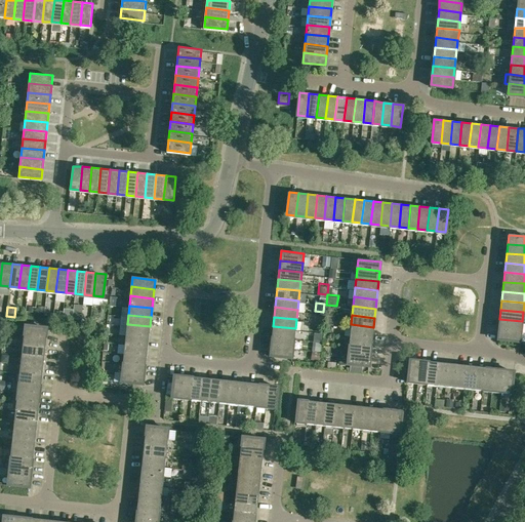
[(522,321),(499,319),(498,328),(521,330),(522,321)]
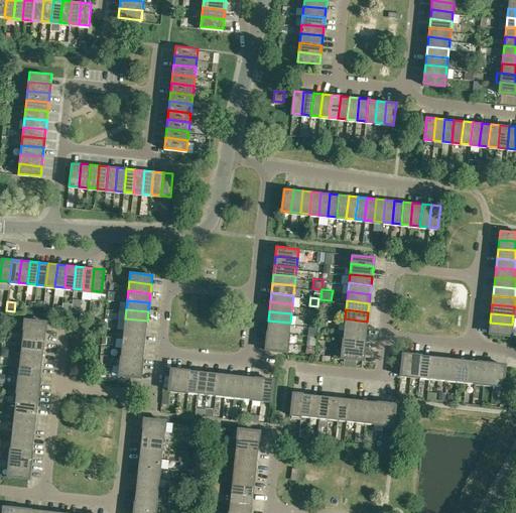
[(23,329),(46,331),(47,322),(24,318),(23,329)]
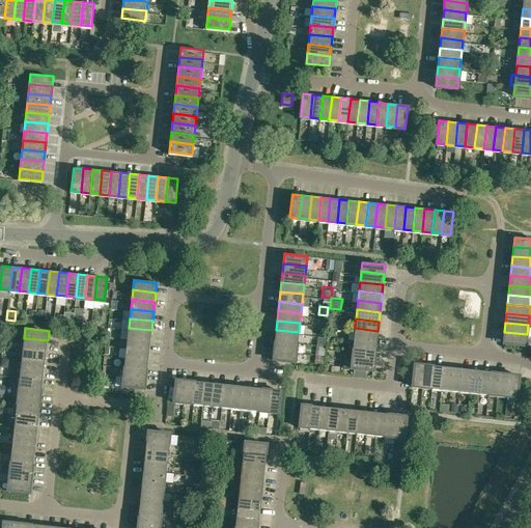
[(129,328),(128,337),(150,340),(151,330),(129,328)]
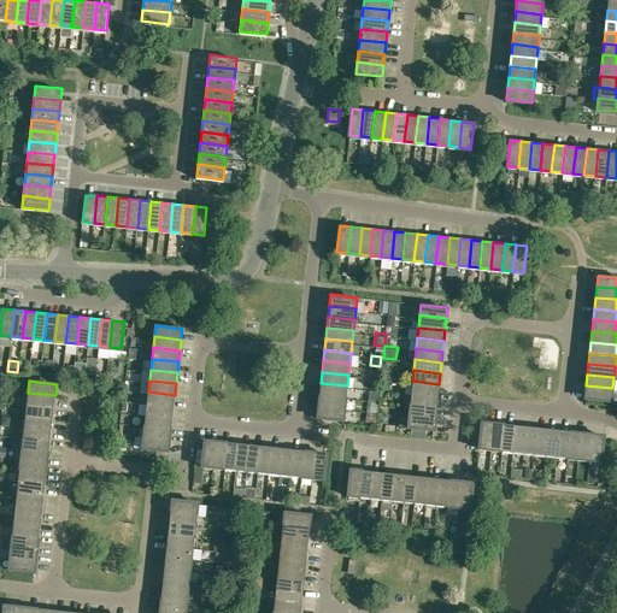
[(412,381),(411,393),(438,395),(439,384),(412,381)]
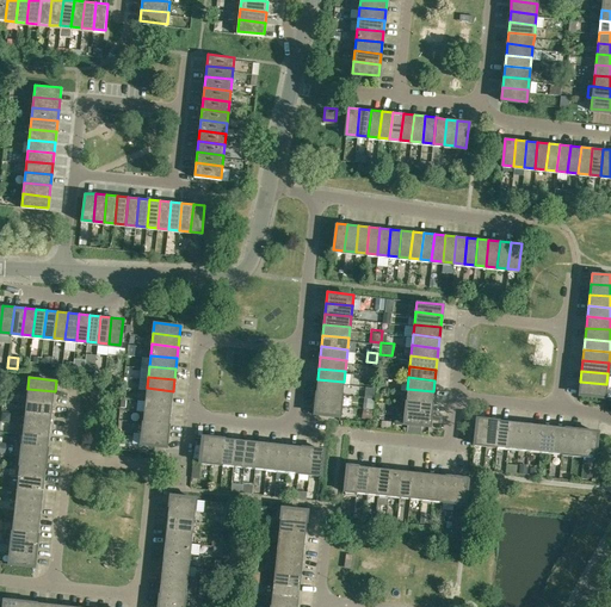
[(316,390),(343,392),(344,382),(318,379),(316,390)]
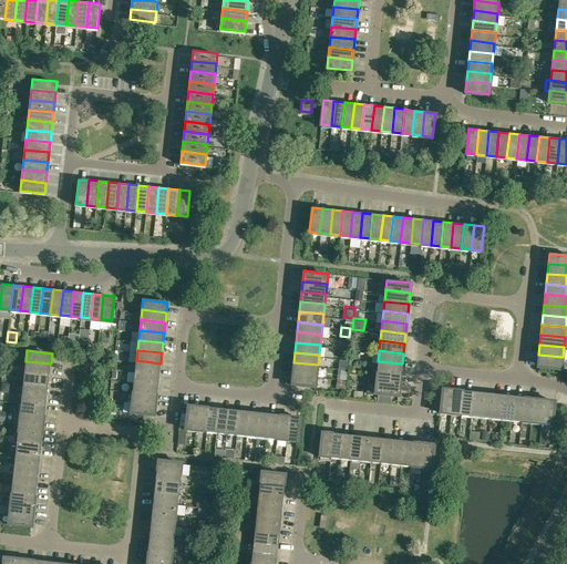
[(562,368),(563,357),(538,355),(537,365),(562,368)]
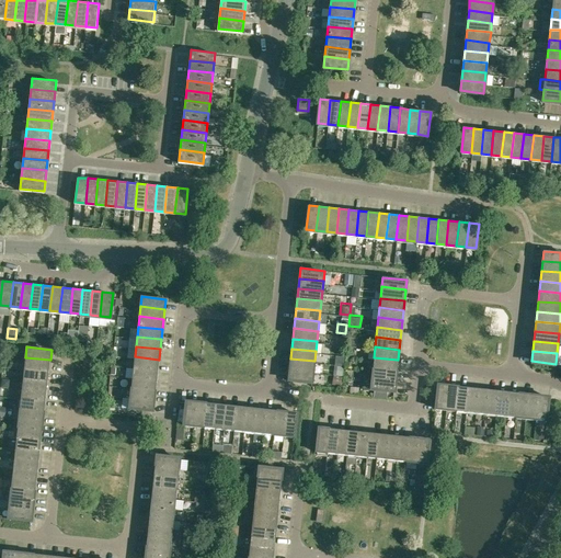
[(135,356),(134,366),(158,369),(159,360),(135,356)]
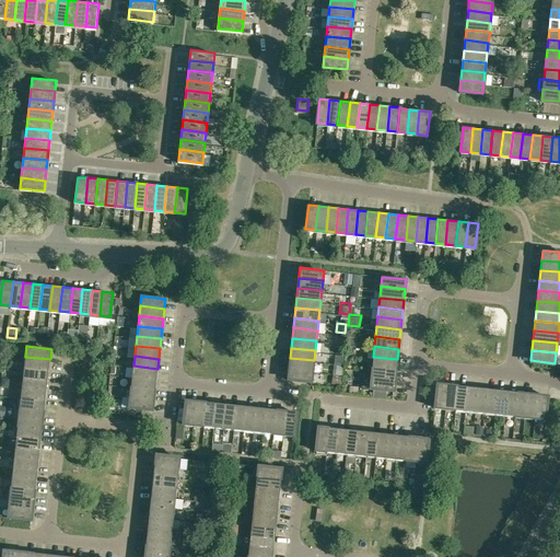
[(49,369),(50,359),(25,357),(24,367),(49,369)]
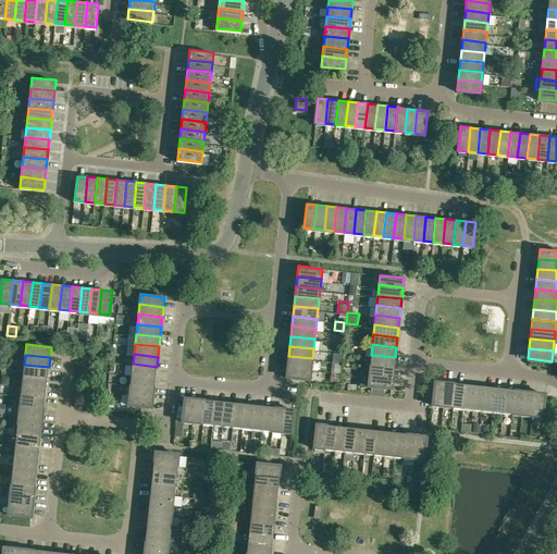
[(371,355),(370,365),(394,367),(395,357),(371,355)]
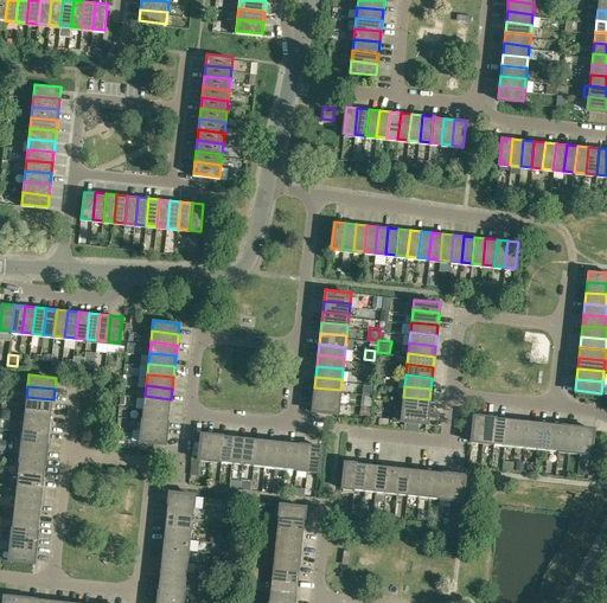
[(339,401),(340,390),(314,387),(313,398),(339,401)]
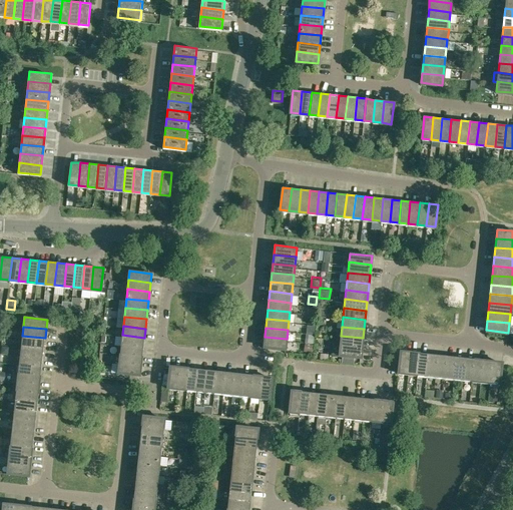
[(121,344),(143,347),(144,338),(122,335),(121,344)]
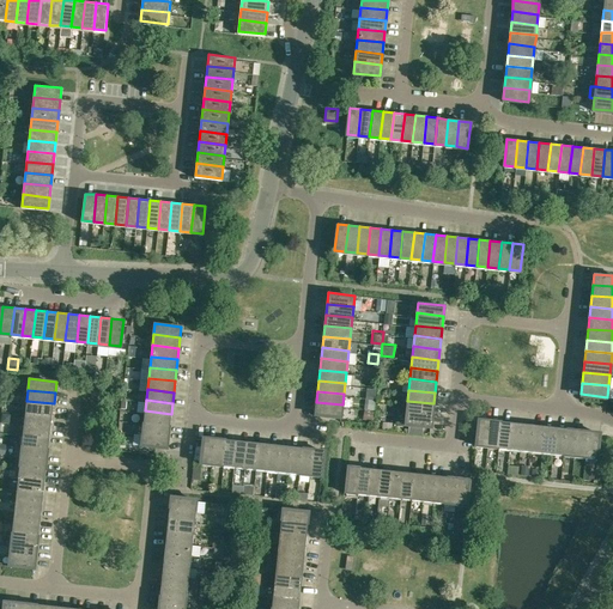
[(53,414),(54,403),(26,401),(25,412),(53,414)]
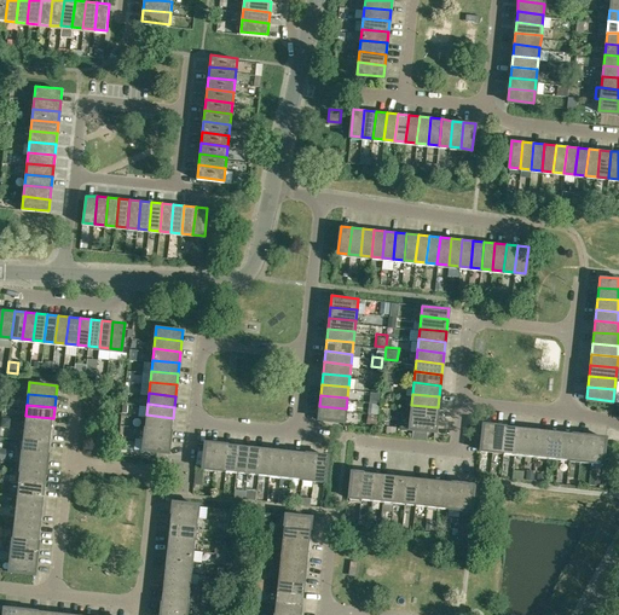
[(411,405),(410,416),(437,418),(438,407),(411,405)]
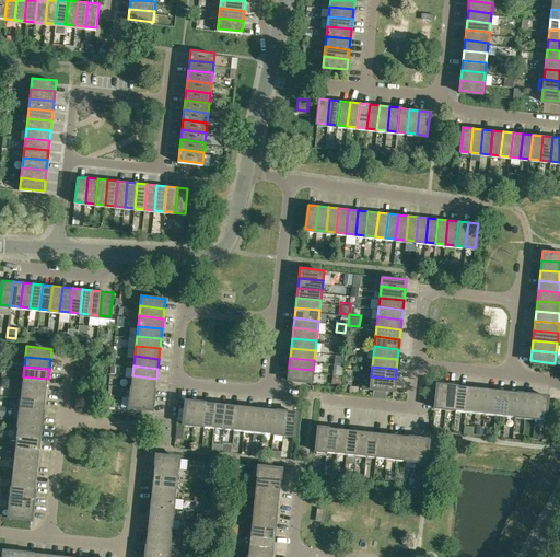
[(288,378),(312,381),(313,370),(289,368),(288,378)]
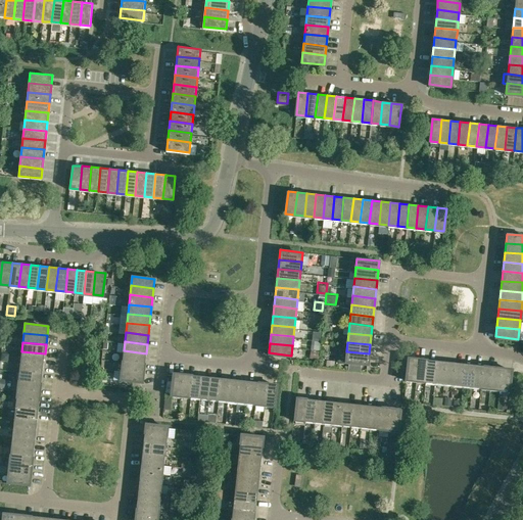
[(311,349),(308,358),(317,359),(319,350),(311,349)]
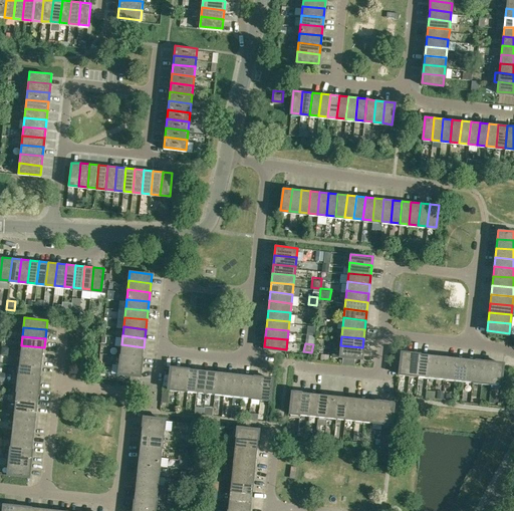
[(121,344),(120,353),(143,356),(144,347),(121,344)]
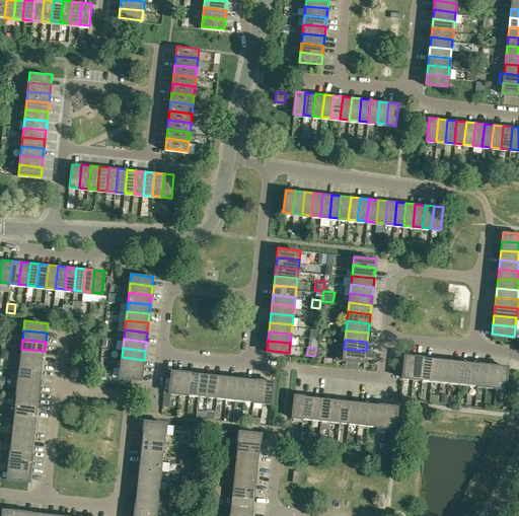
[(20,358),(44,361),(45,351),(21,349),(20,358)]
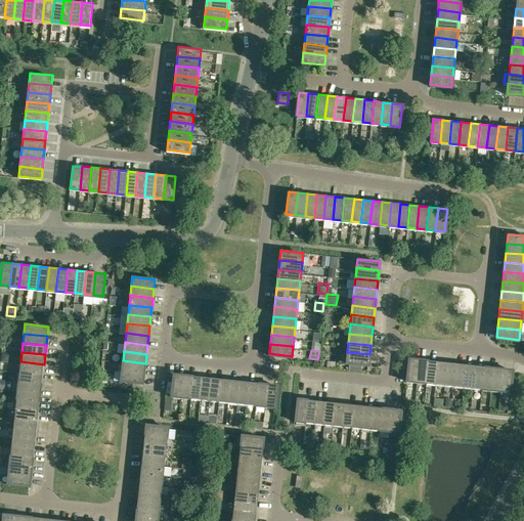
[(369,354),(347,352),(346,361),(349,361),(361,363),(368,364),(369,354)]
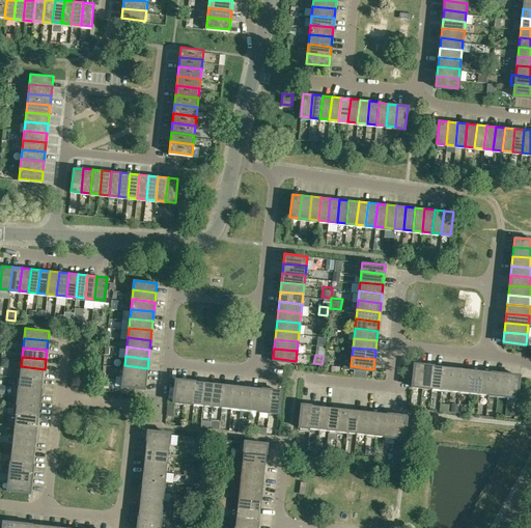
[(424,363),(415,362),(412,385),(422,386),(424,363)]
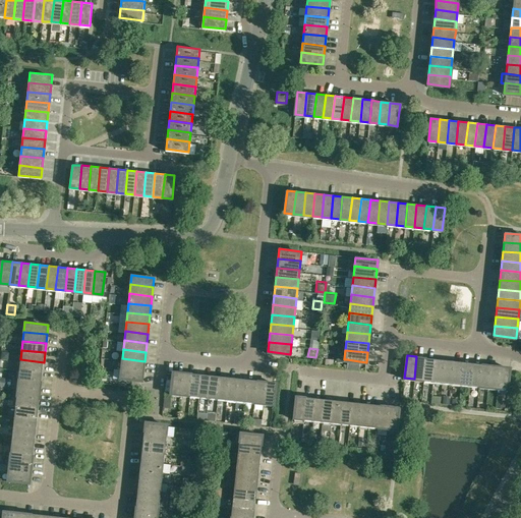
[(414,379),(423,380),(425,357),(416,356),(414,379)]
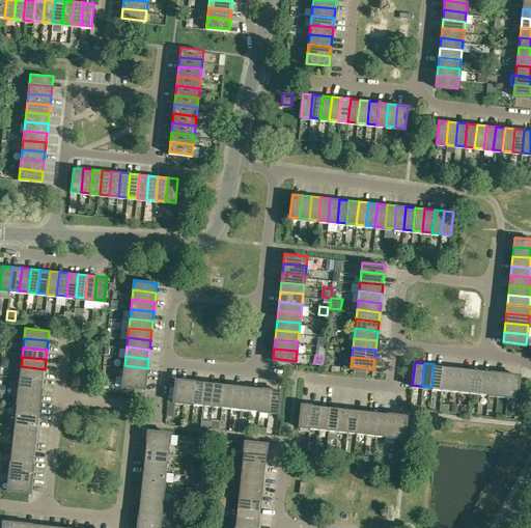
[(434,364),(431,387),(441,388),(444,365),(434,364)]
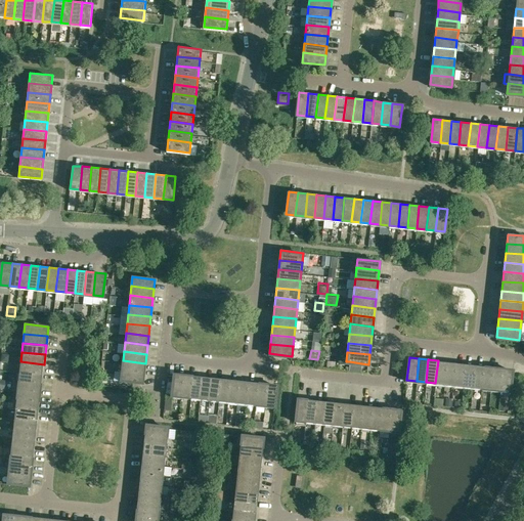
[(123,360),(122,371),(144,373),(145,363),(123,360)]
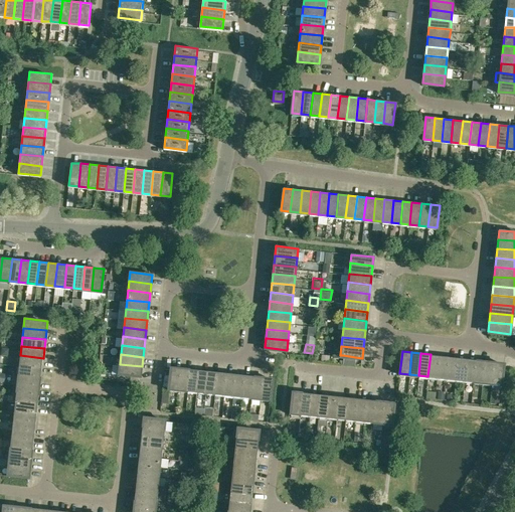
[(427,376),(437,377),(440,355),(431,354),(427,376)]
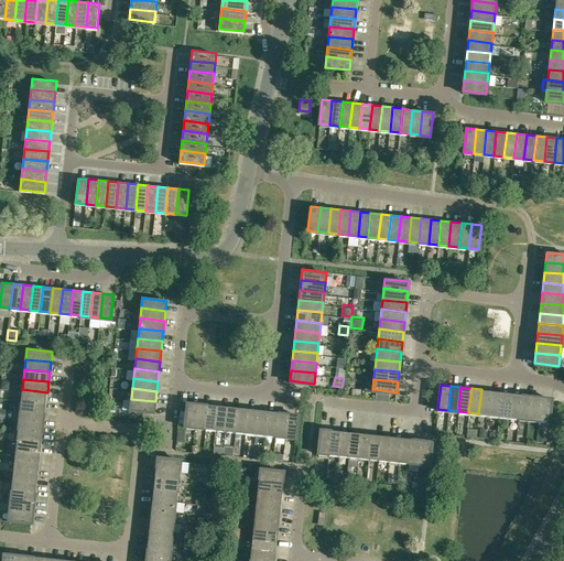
[(46,402),(47,392),(22,389),(21,399),(46,402)]
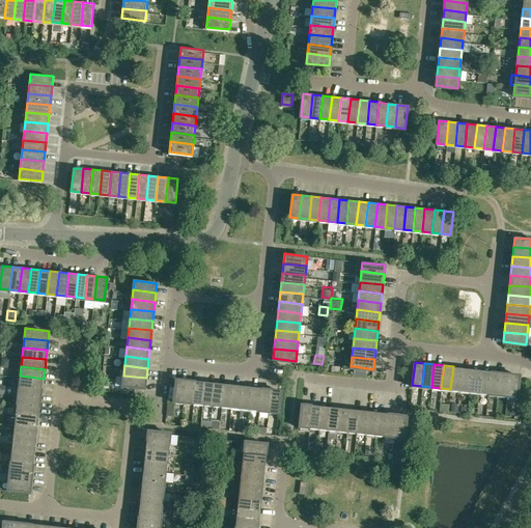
[(354,366),(354,373),(365,376),(366,368),(354,366)]
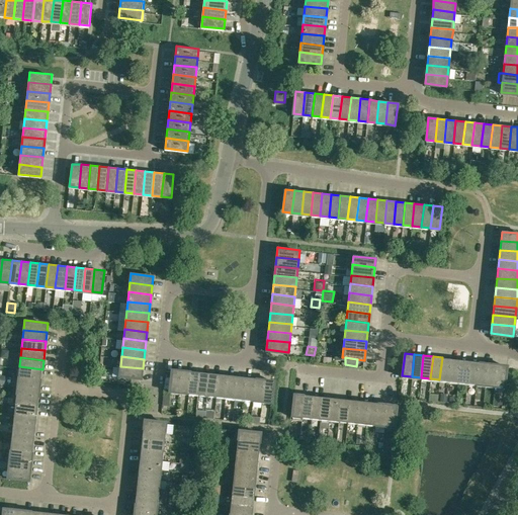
[(439,379),(448,380),(451,358),(442,357),(439,379)]
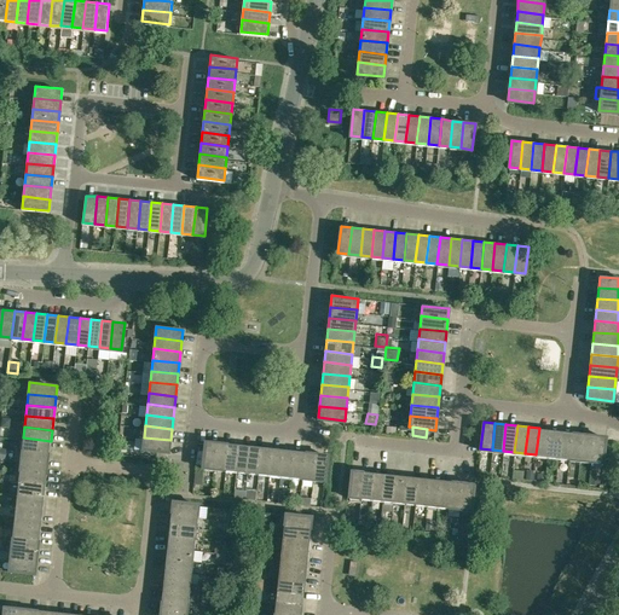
[(539,428),(536,454),(547,456),(550,429),(539,428)]
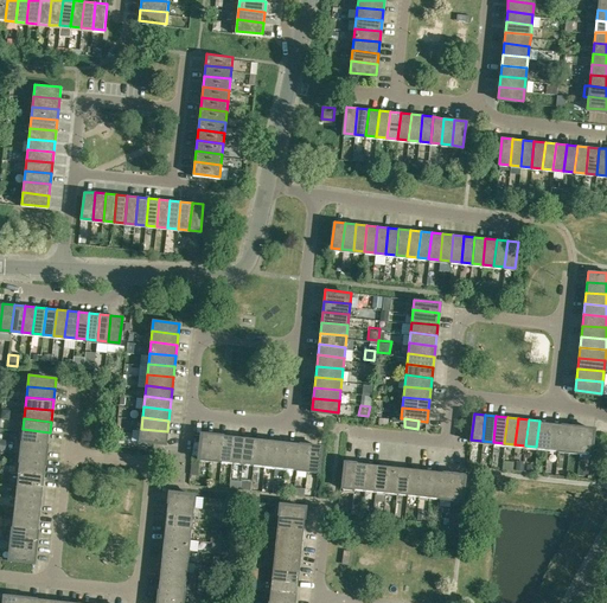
[(536,447),(547,448),(550,422),(540,421),(536,447)]
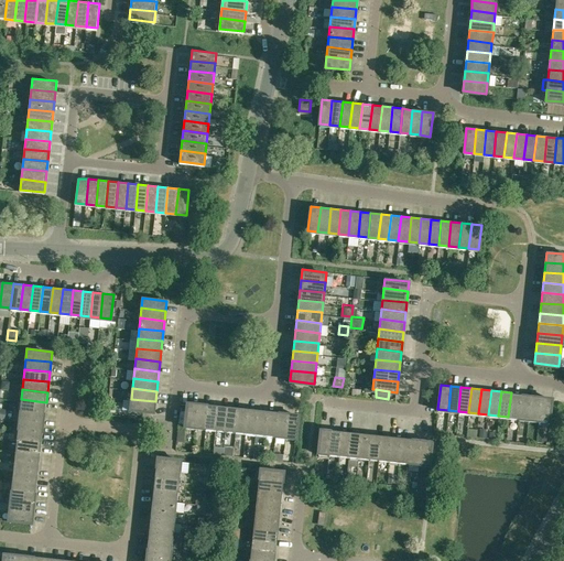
[(508,417),(518,418),(521,394),(511,392),(508,417)]
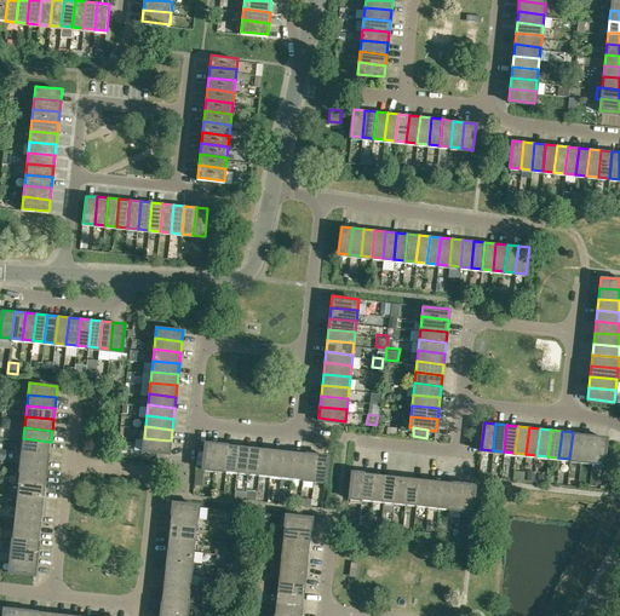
[(584,433),(573,432),(569,459),(580,460),(584,433)]
